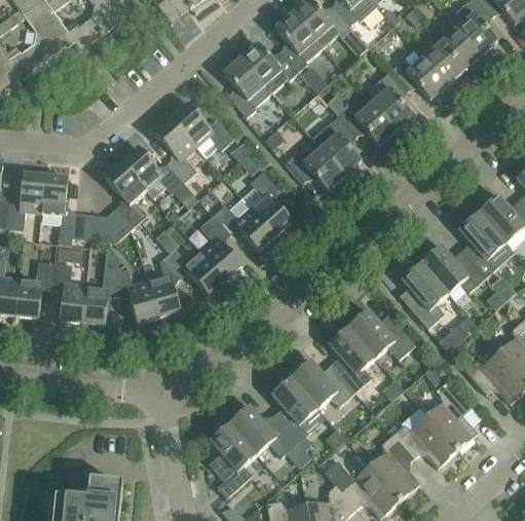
[(21,8),(5,19),(11,27),(26,16),(37,31),(35,43),(11,60),(23,74),(24,75),(75,39),(70,32),(54,10),(48,2),(47,0),(41,0),(24,12),(21,8)]
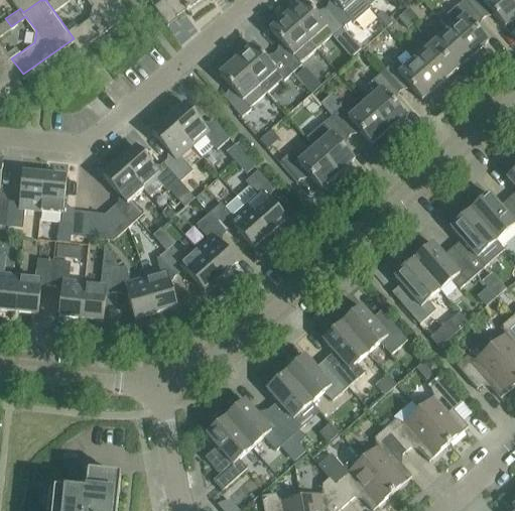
[(14,0),(20,8),(23,12),(40,0),(14,0)]
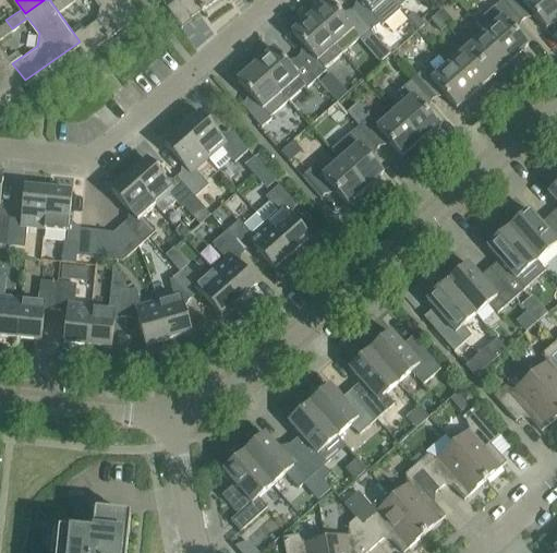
[(73,0),(55,0),(51,2),(58,11),(73,0)]
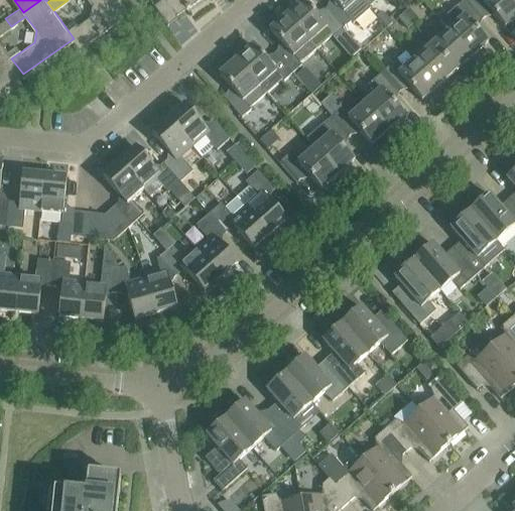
[(68,0),(90,0),(93,4),(91,15),(69,31),(74,38),(80,47),(130,11),(122,0),(68,0)]
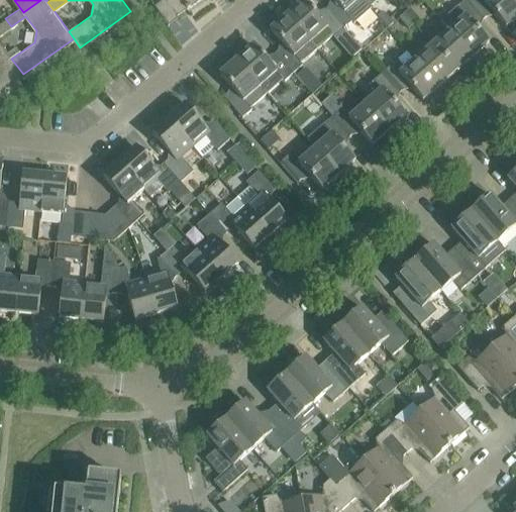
[(164,0),(157,5),(168,21),(196,0),(164,0)]
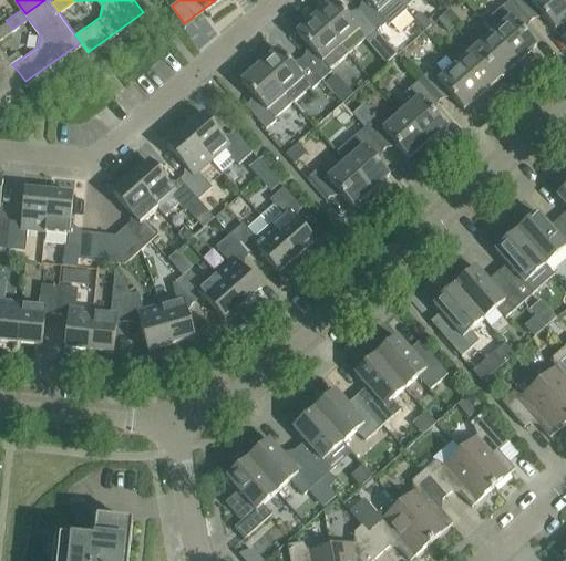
[(331,0),(316,13),(341,42),(359,27),(368,37),(378,28),(359,6),(349,13),(338,0),(331,0)]
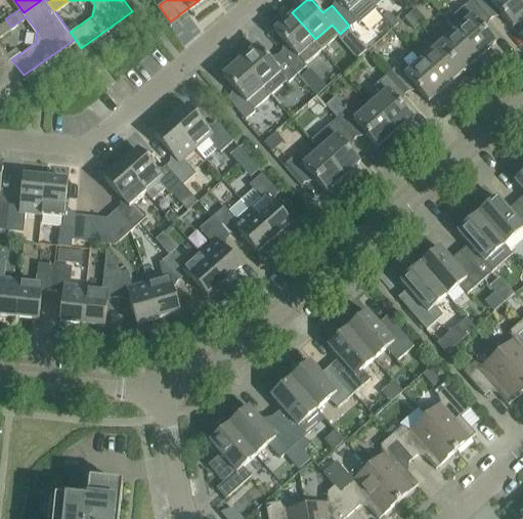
[(338,0),(332,5),(349,26),(357,18),(359,20),(377,5),(375,3),(372,0),(338,0)]
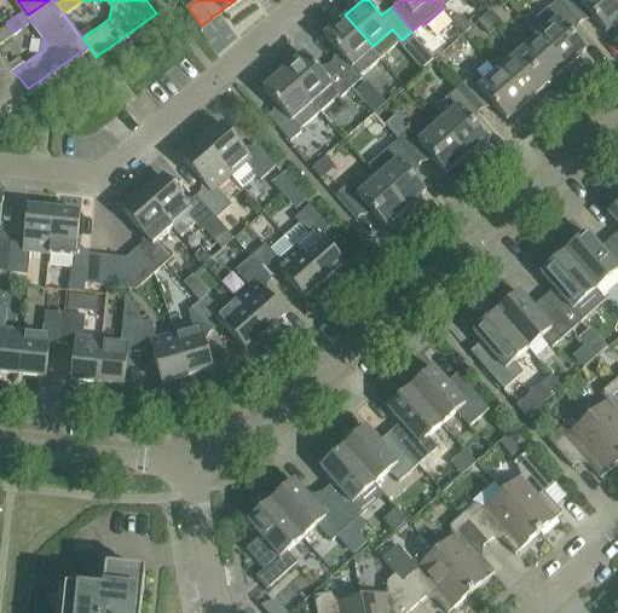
[(553,0),(548,5),(543,4),(538,7),(538,12),(548,24),(538,33),(566,64),(587,46),(570,28),(579,18),(564,0),(553,0)]
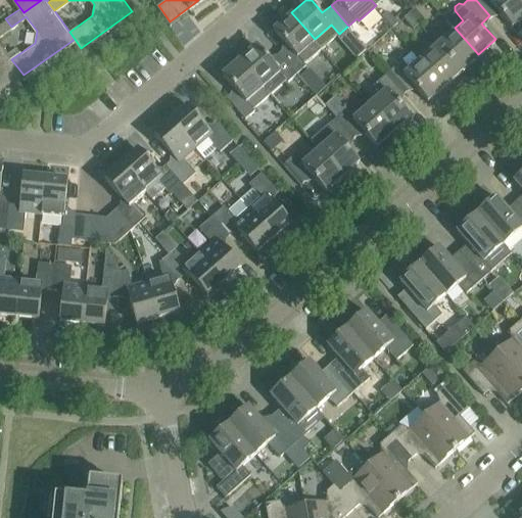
[(521,0),(476,0),(489,15),(499,8),(512,25),(521,15),(521,0)]
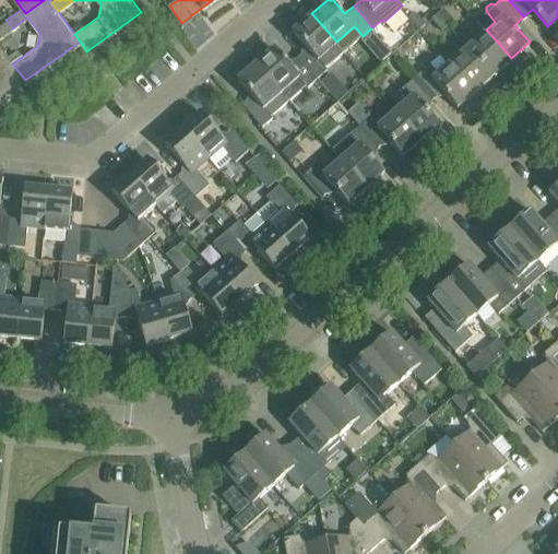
[(453,16),(443,6),(436,12),(446,24),(453,16)]
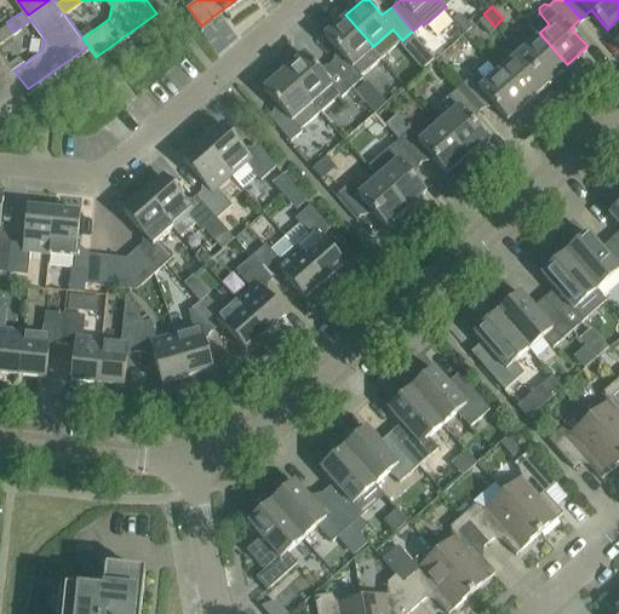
[(454,16),(466,29),(473,23),(460,11),(454,16)]
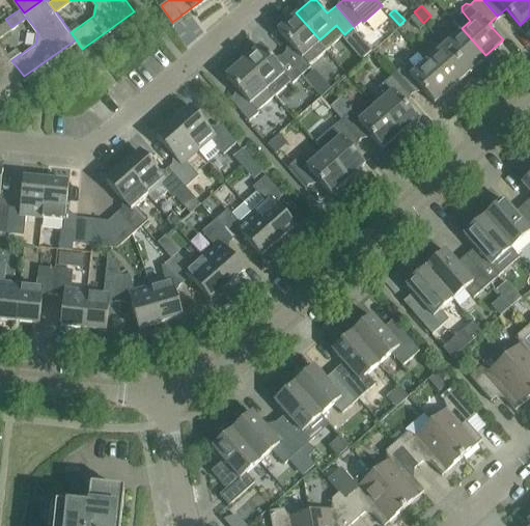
[(319,39),(296,12),(278,27),(293,44),(284,51),(302,72),(311,63),(303,54),(319,39)]
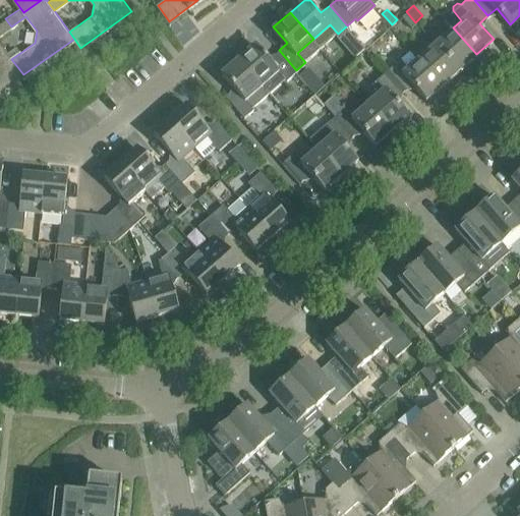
[(0,35),(11,26),(5,18),(0,22),(0,35)]
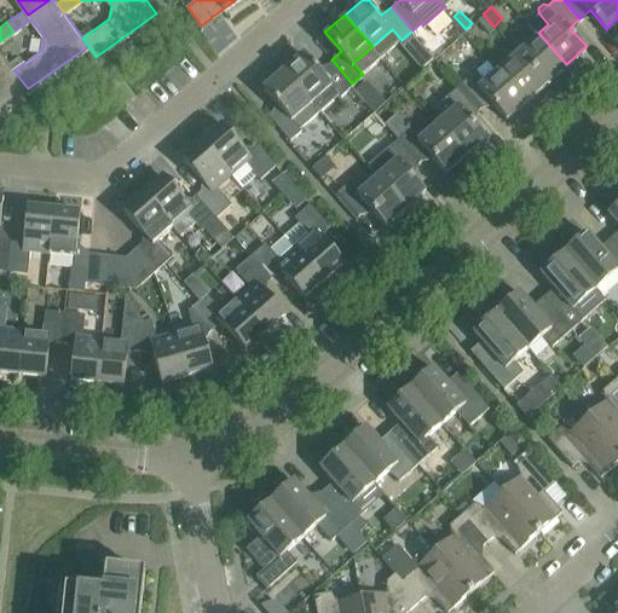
[(538,33),(519,50),(547,81),(566,64),(538,33)]
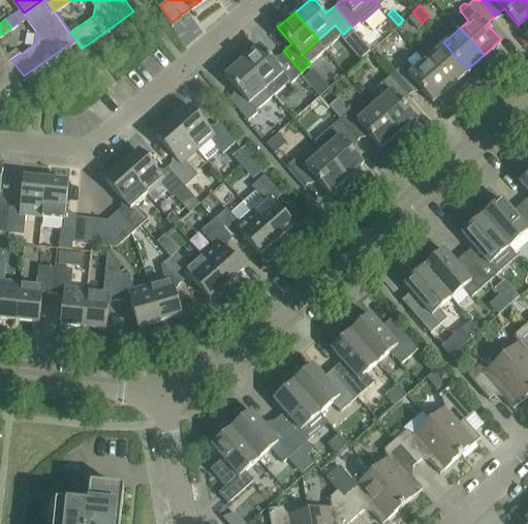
[(0,90),(23,74),(11,60),(0,42),(0,90)]
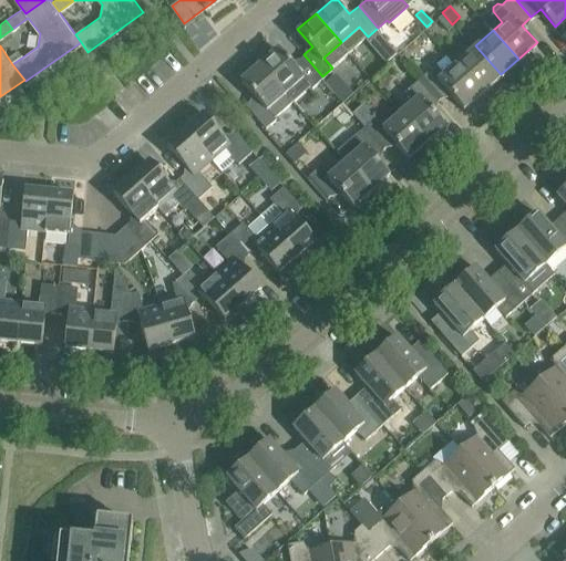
[(279,45),(260,62),(286,91),(304,75),(312,85),(322,76),(304,54),(294,63),(279,45)]
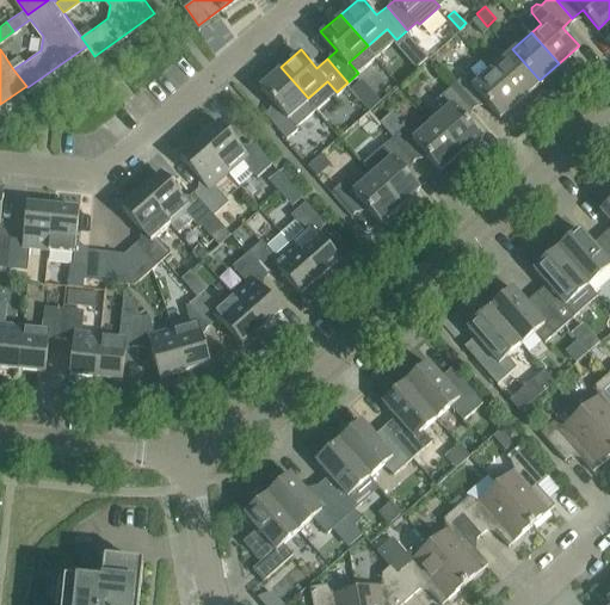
[(512,49),(492,66),(521,98),(540,80),(512,49)]
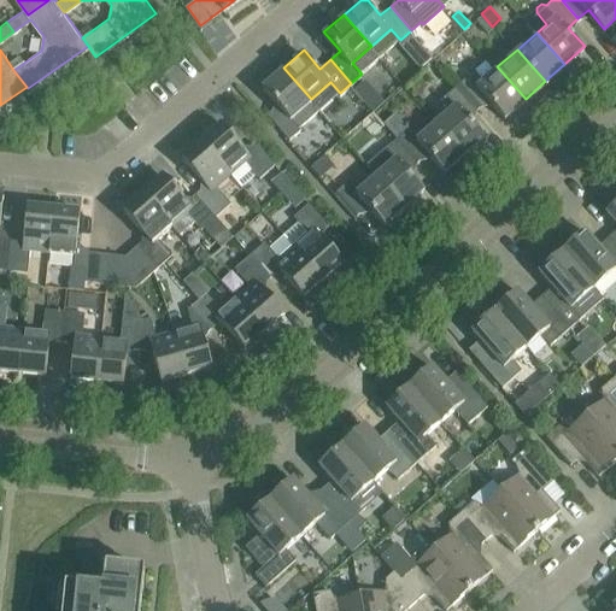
[(469,72),(458,82),(479,106),(488,98),(505,116),(526,99),(497,66),(479,83),(469,72)]
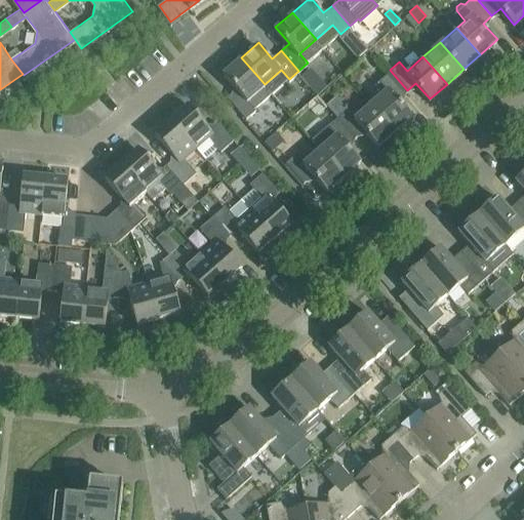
[(265,84),(241,57),(224,72),(238,88),(229,96),(246,117),(256,108),(255,107),(271,92),(265,84)]
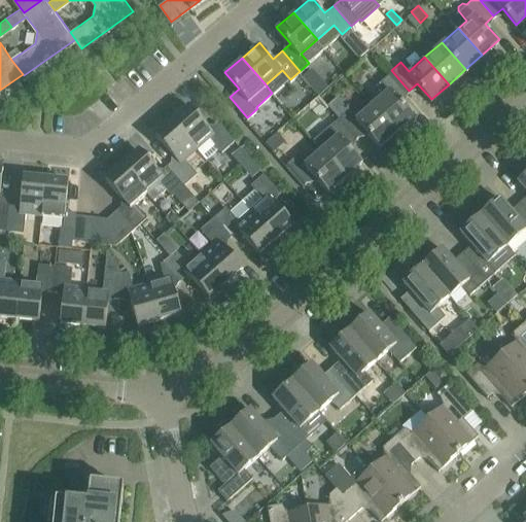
[(409,91),(391,70),(381,78),(389,88),(373,102),(396,130),(414,114),(400,99),(409,91)]
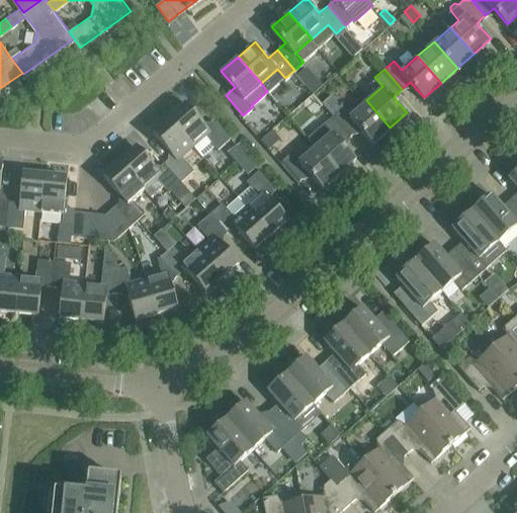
[(390,127),(366,100),(351,114),(332,93),(322,101),(333,113),(351,134),(359,126),(373,142),(390,127)]
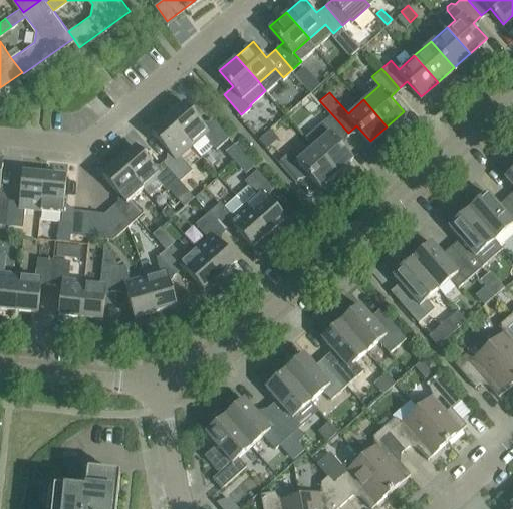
[(185,100),(169,115),(193,143),(201,153),(213,142),(217,147),(229,136),(213,116),(205,122),(185,100)]
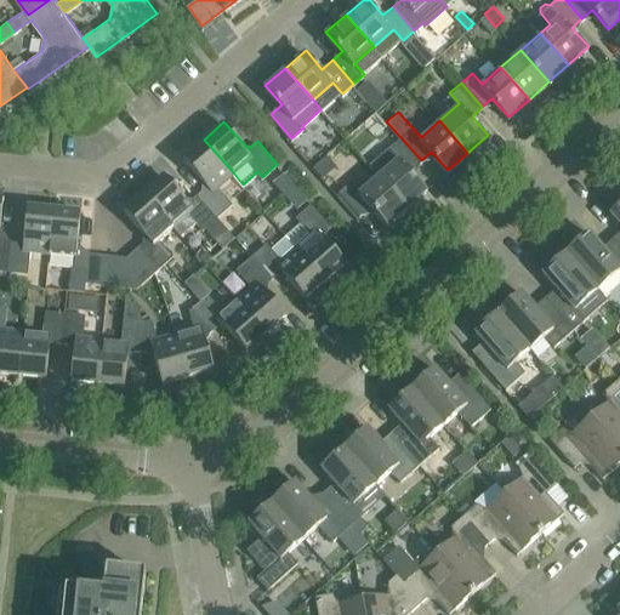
[(399,136),(388,146),(369,163),(379,174),(408,206),(427,188),(410,170),(421,160),(399,136)]
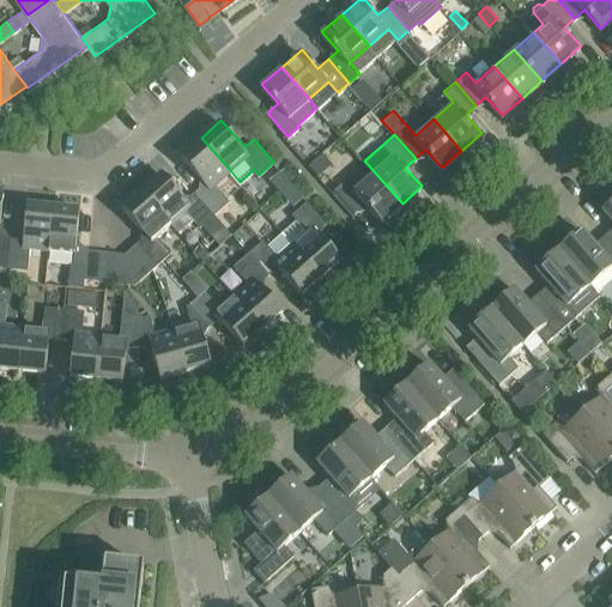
[(230,170),(201,138),(181,155),(205,182),(195,189),(216,212),(230,199),(216,183),(230,170)]
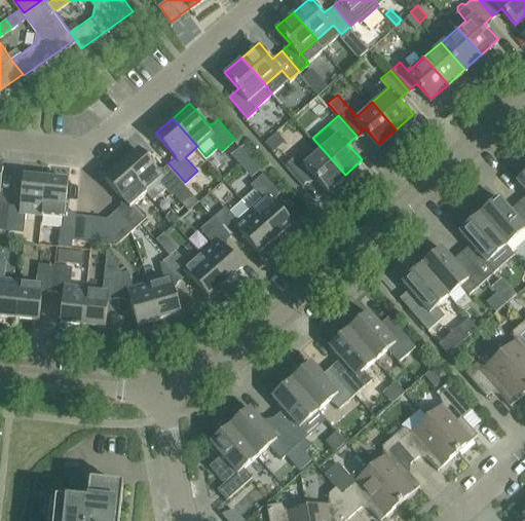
[(304,146),(297,152),(287,161),(305,182),(313,174),(328,190),(345,175),(321,147),(312,154),(304,146)]
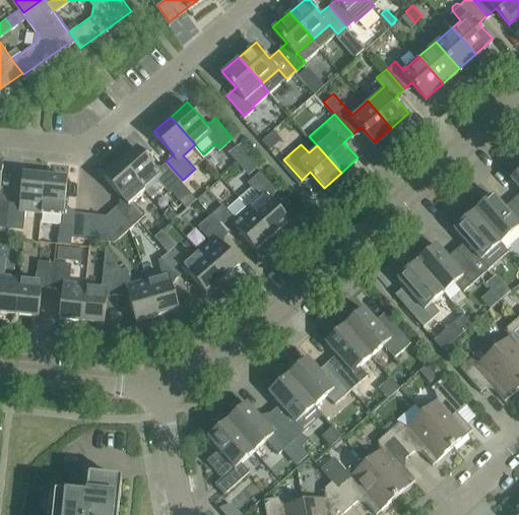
[(183,180),(166,161),(157,168),(138,145),(121,161),(145,188),(157,178),(170,191),(183,180)]
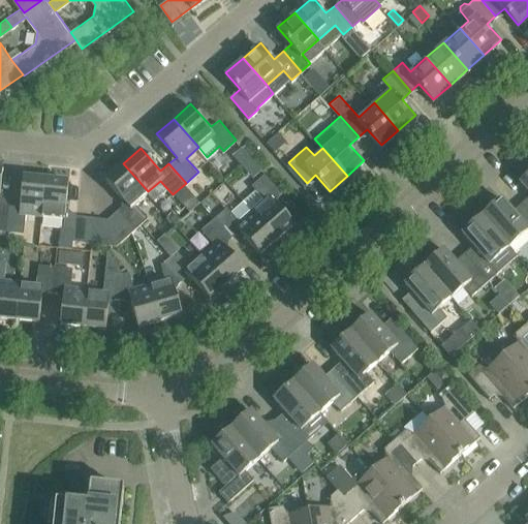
[(148,191),(123,163),(106,178),(126,201),(118,208),(135,227),(148,216),(135,202),(148,191)]
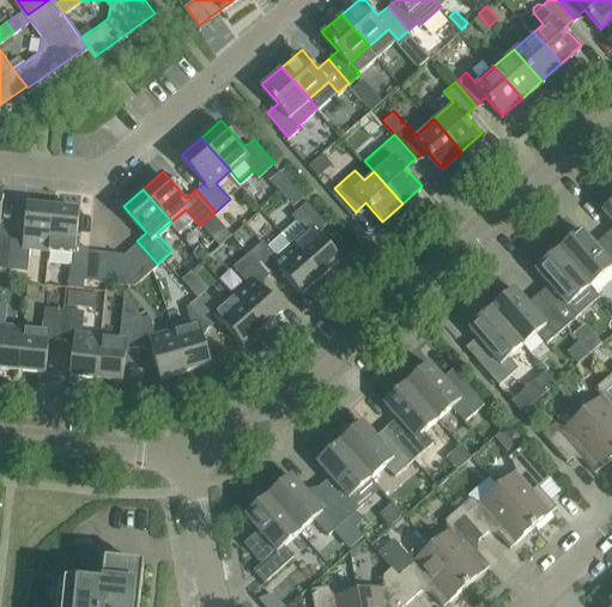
[(0,224),(4,192),(0,190),(0,265),(8,266),(11,236),(0,234),(0,224)]
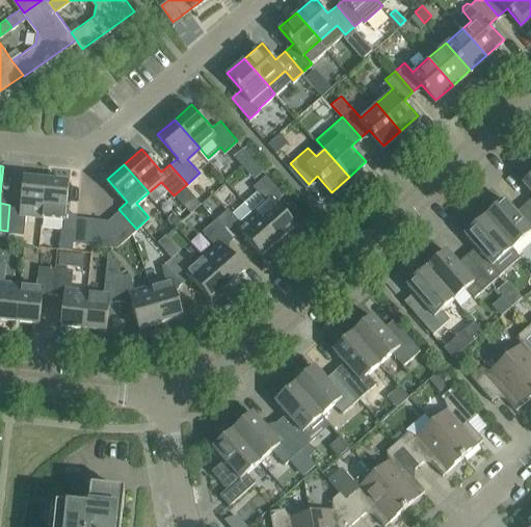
[(254,184),(257,189),(244,200),(279,238),(296,222),(275,200),(284,192),(266,173),(254,184)]
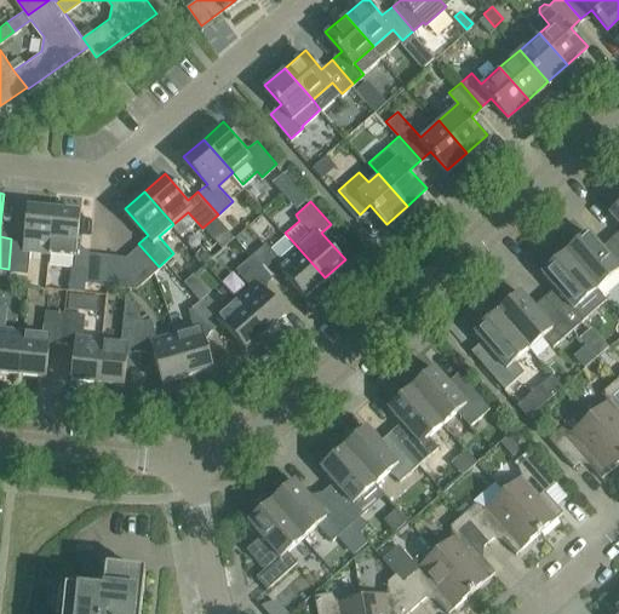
[(11,239),(9,269),(28,271),(30,248),(50,251),(55,207),(28,204),(24,240),(11,239)]
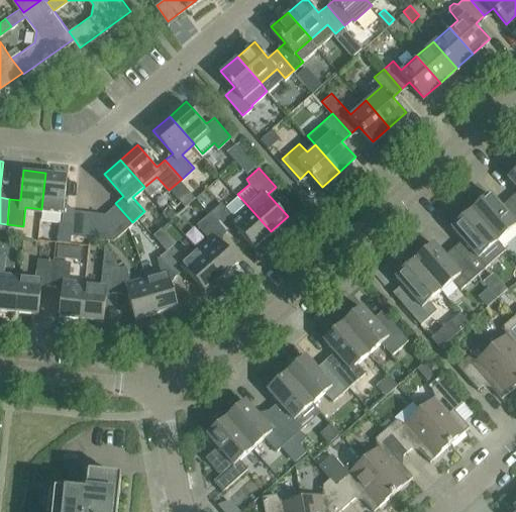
[(45,173),(41,209),(63,211),(62,221),(73,222),(72,233),(90,235),(93,210),(75,208),(75,206),(65,205),(68,175),(45,173)]
